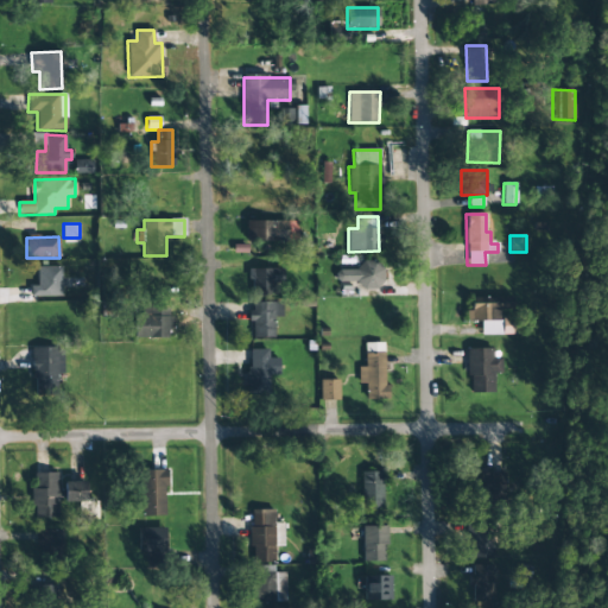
[(336,271),(336,285),(381,286),(381,261),(359,261),(358,271),(336,271)]
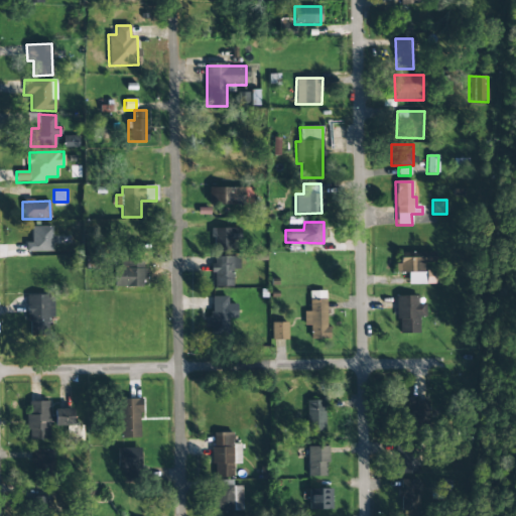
[(31,242),(25,243),(25,252),(53,252),(53,227),(30,227),(31,242)]
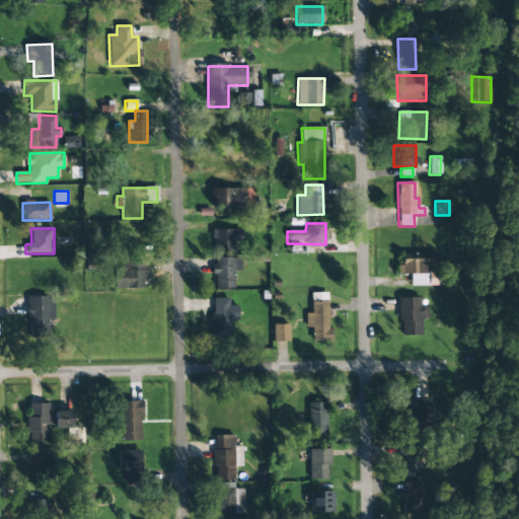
[(234,252),(233,242),(241,241),(241,229),(212,230),(213,252),(234,252)]
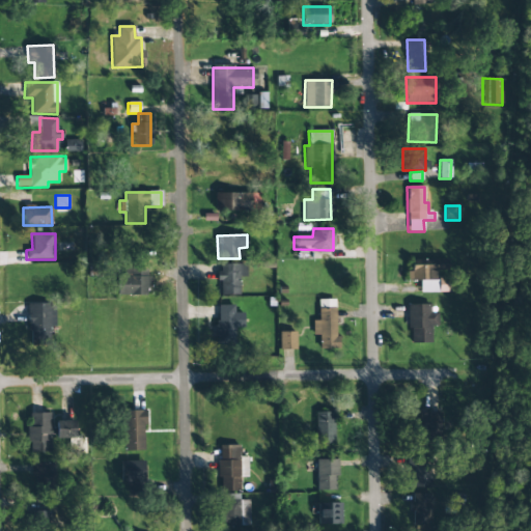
[(219,295),(239,296),(239,277),(246,277),(246,264),(219,264),(219,295)]
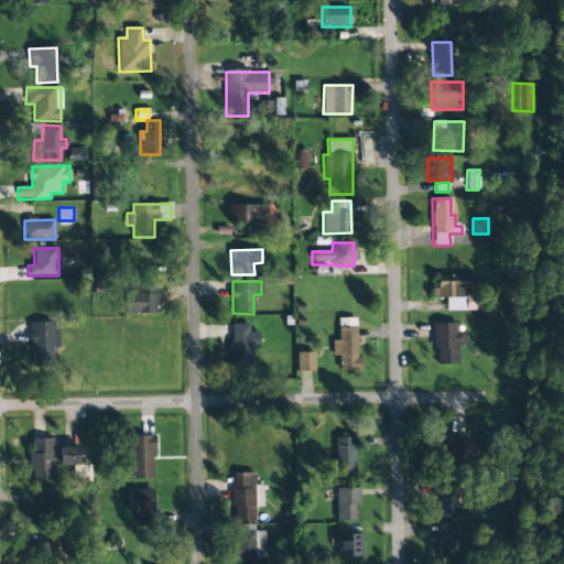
[(446,311),(479,311),(479,296),(463,296),(463,289),(475,289),(475,282),(434,282),(434,297),(446,297),(446,311)]
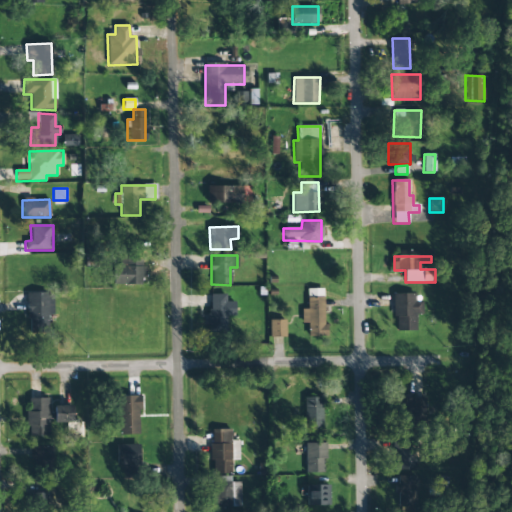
[(114,284),(141,285),(142,260),(115,259),(114,284)]
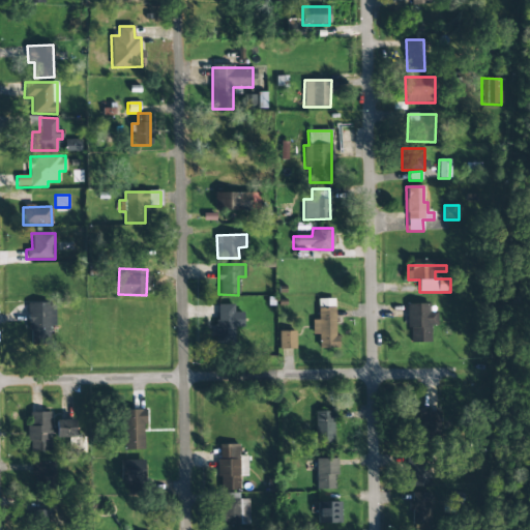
[(318,320),(312,320),(312,334),(318,334),(319,349),(336,348),(335,299),(317,299),(318,320)]
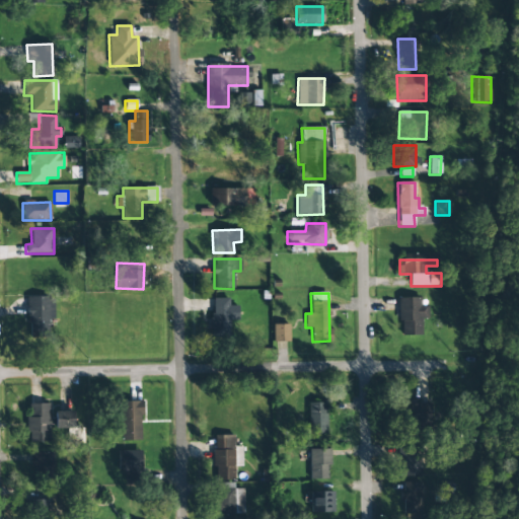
[(49,337),(48,319),(54,319),(53,296),(27,297),(27,338),(49,337)]
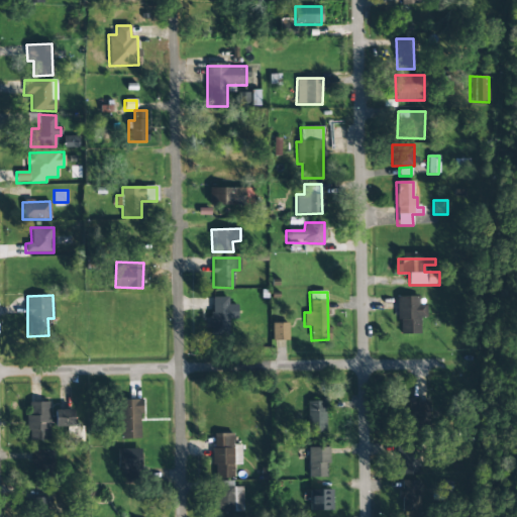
[(398,334),(420,334),(419,317),(426,317),(425,304),(419,304),(418,296),(398,297),(398,334)]
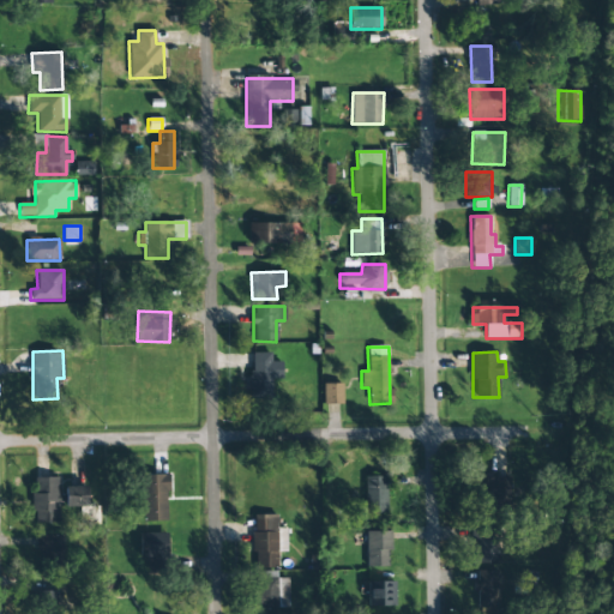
[(270,353),(250,354),(251,398),(271,397),(271,380),(282,379),(281,362),(270,362),(270,353)]
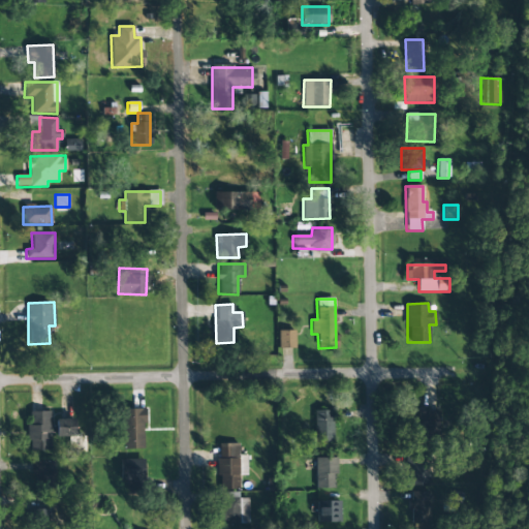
[(294,331),(277,331),(278,349),(294,348),(294,331)]
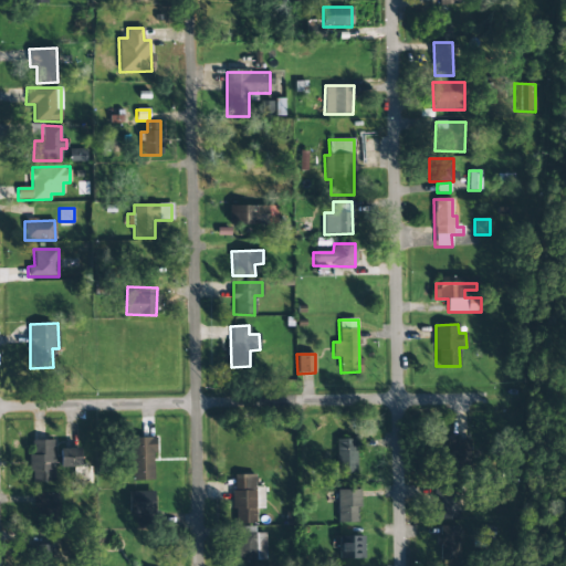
[(132,481),(155,480),(154,438),(130,438),(132,481)]
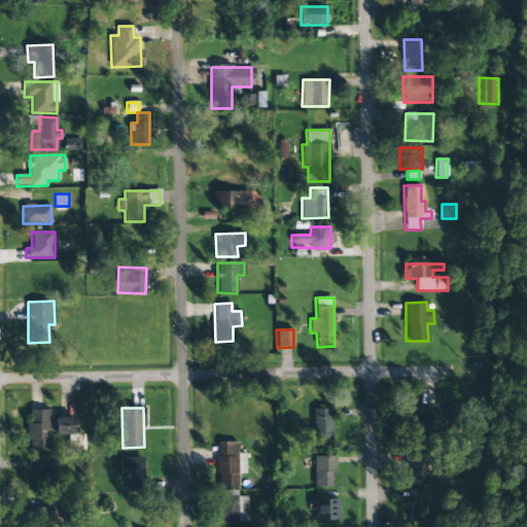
[(416,431),(435,432),(435,409),(416,408),(416,431)]
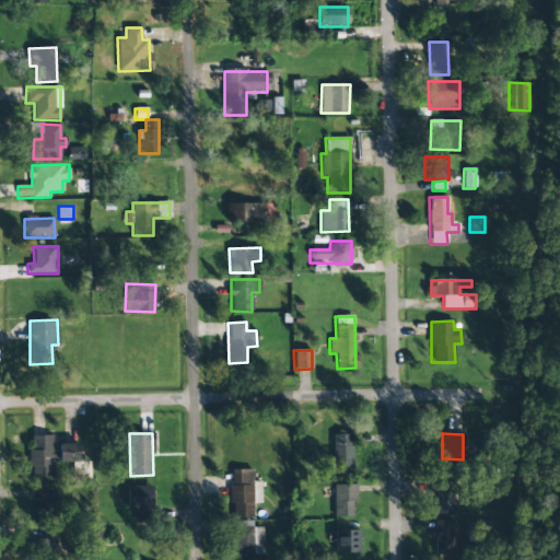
[(353,469),(352,434),(333,435),(334,470),(353,469)]
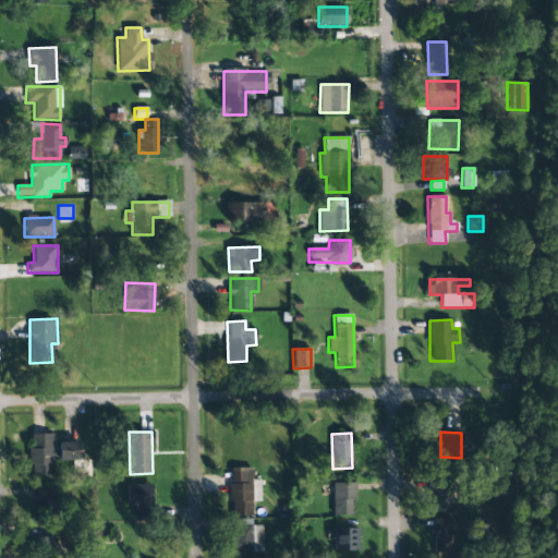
[(31,475),(52,474),(52,458),(58,458),(57,449),(52,449),(52,434),(29,435),(31,475)]
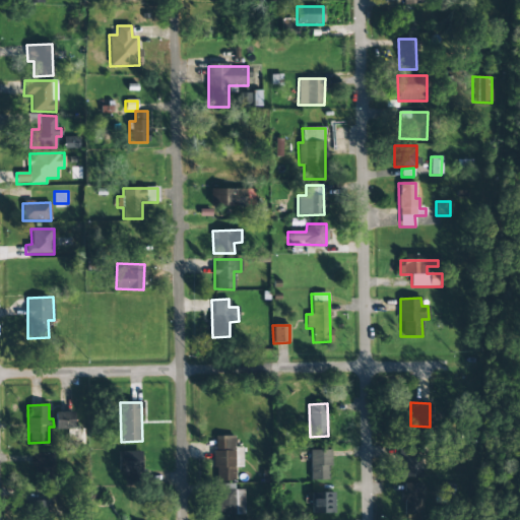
[(54,412),(55,430),(73,429),(72,411),(54,412)]
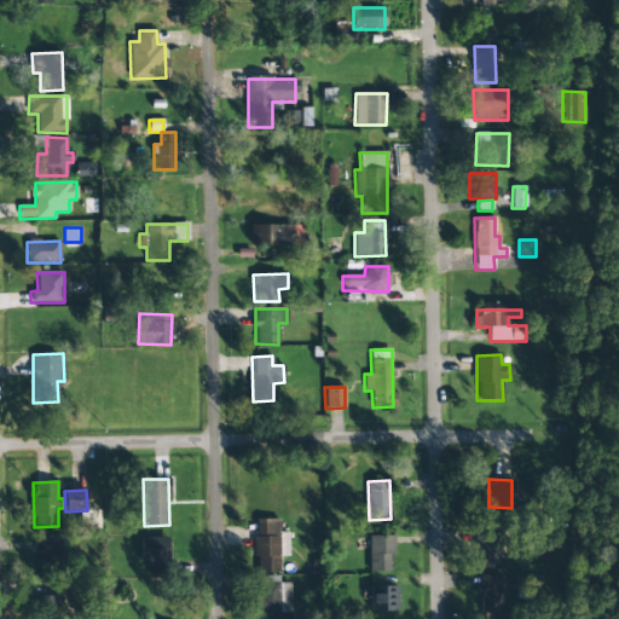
[(278,520),(254,520),(255,573),(279,573),(279,556),(288,556),(288,533),(279,533),(278,520)]
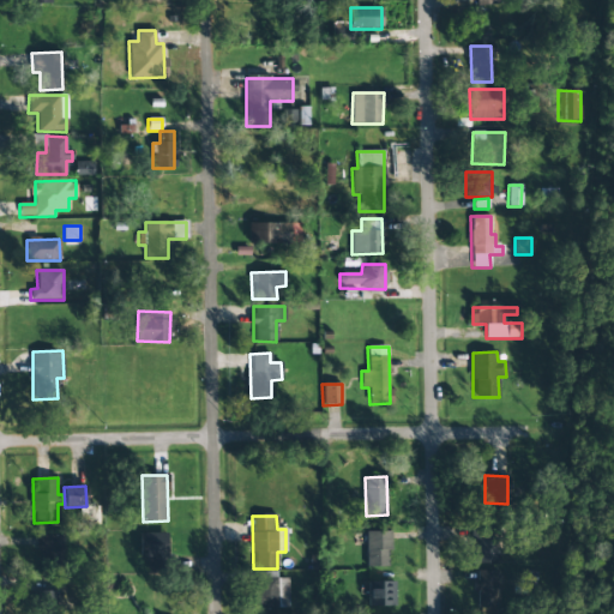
[(470,528),(470,548),(475,548),(475,565),(498,564),(497,527),(470,528)]
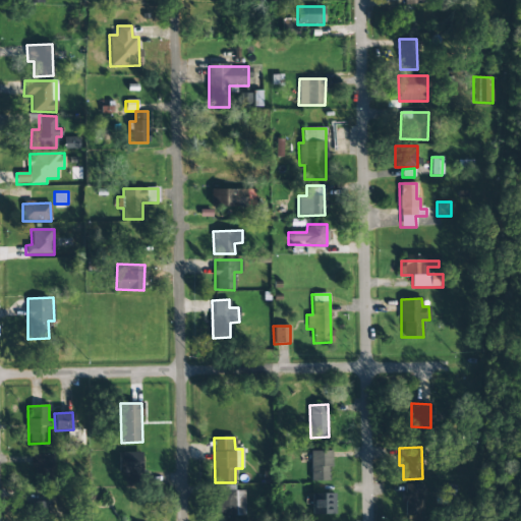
[(330,481),(330,451),(310,452),(310,481),(330,481)]
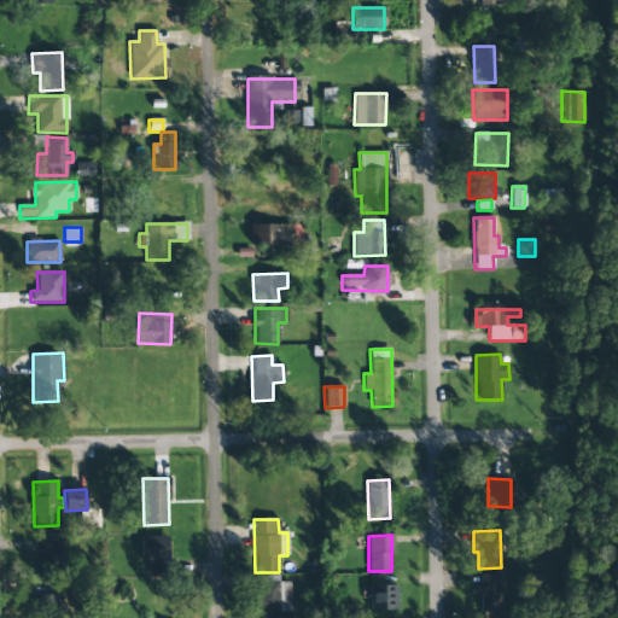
[(140,564),(169,563),(168,536),(139,537),(140,564)]
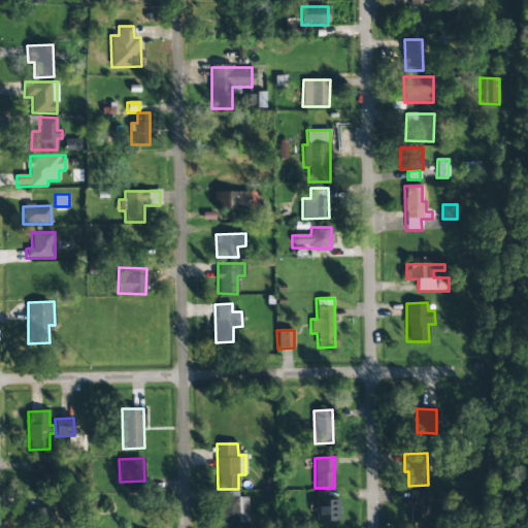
[(246,497),(237,498),(237,491),(222,492),(222,509),(218,509),(218,524),(248,523),(246,497)]
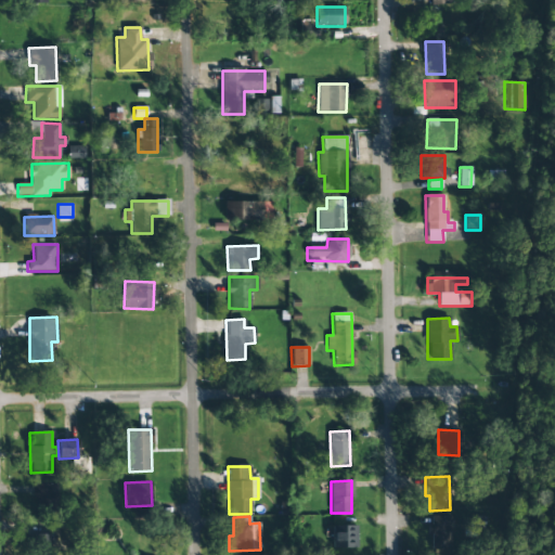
[(450,516),(435,516),(435,525),(429,525),(430,550),(451,550),(450,516)]
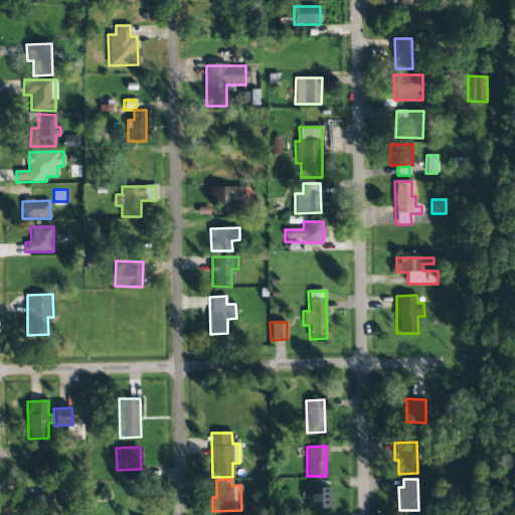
[(309,509),(330,509),(330,488),(309,489),(309,509)]
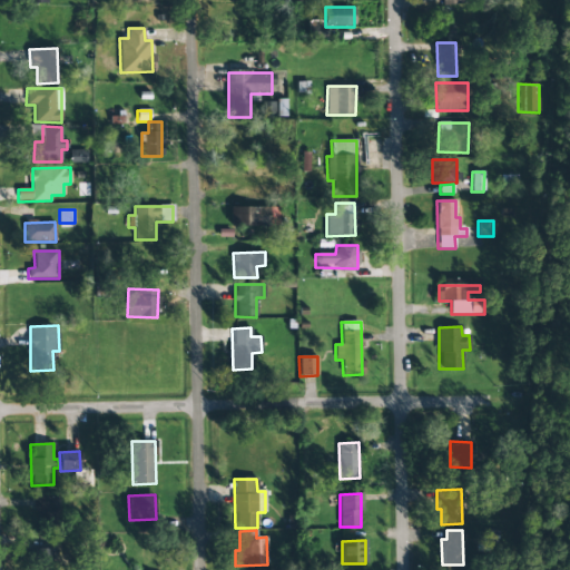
[(57,569),(57,549),(33,550),(33,569),(57,569)]
